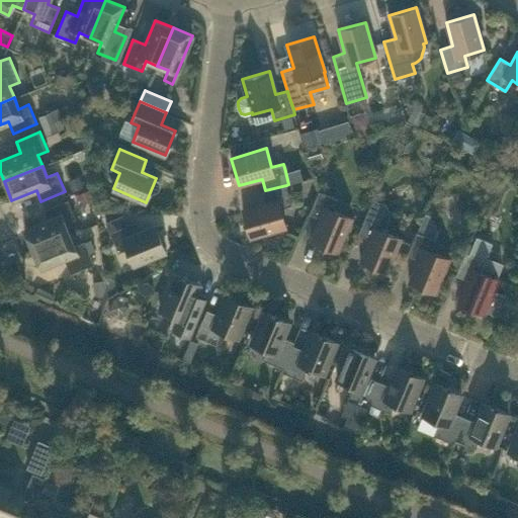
[(299,167),(285,171),(288,184),(304,180),(299,167)]
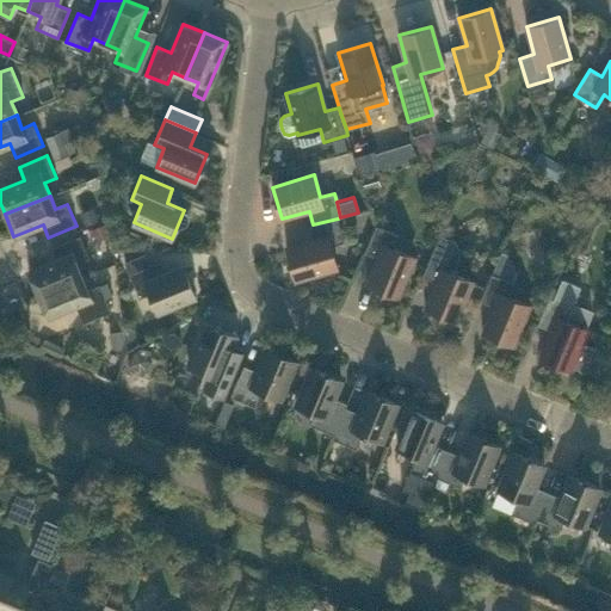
[(331,246),(344,242),(338,218),(313,224),(309,226),(314,240),(287,248),(295,281),(337,267),(331,246)]
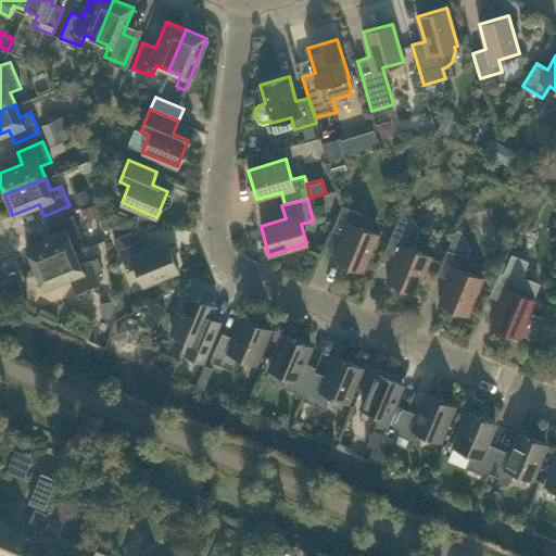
[(404,203),(384,251),(396,256),(387,280),(415,292),(430,256),(411,248),(418,229),(414,219),(408,217),(413,206),(411,205),(404,203)]
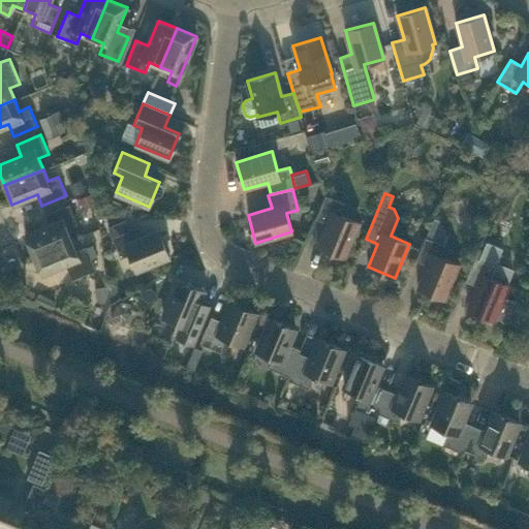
[(341,215),(345,204),(325,195),(315,218),(328,223),(318,246),(344,257),(359,222),(341,215)]
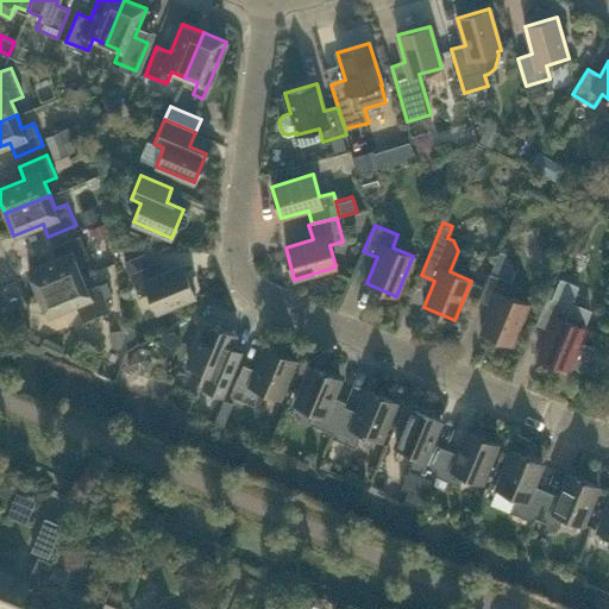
[(77,262),(88,257),(80,236),(52,246),(57,259),(29,271),(37,294),(82,275),(77,262)]
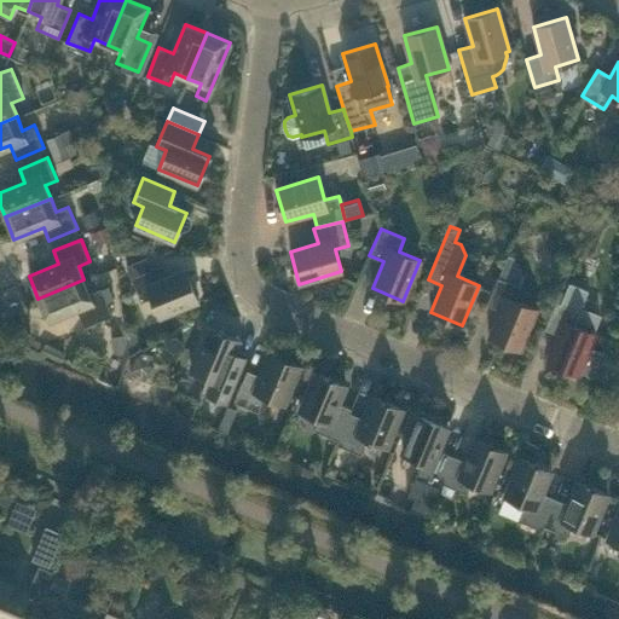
[(186,271),(168,278),(163,264),(131,277),(142,301),(151,298),(158,317),(198,300),(186,271)]
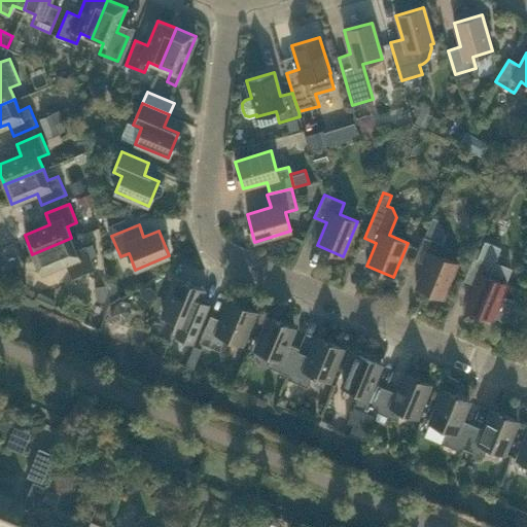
[(438,255),(444,244),(423,236),(414,259),(425,264),(416,287),(443,297),(457,264),(438,255)]
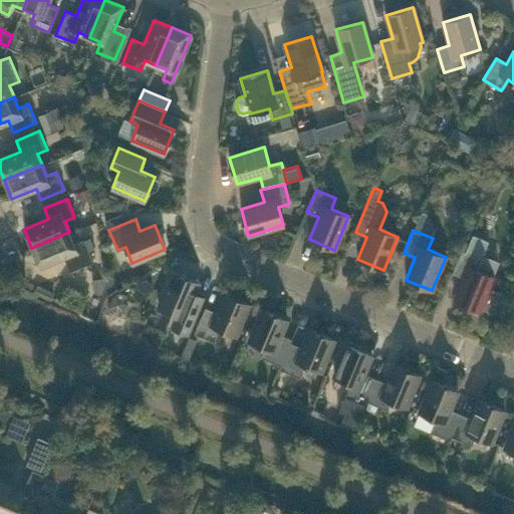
[(84,239),(74,243),(69,232),(31,248),(39,266),(63,256),(69,271),(93,261),(84,239)]
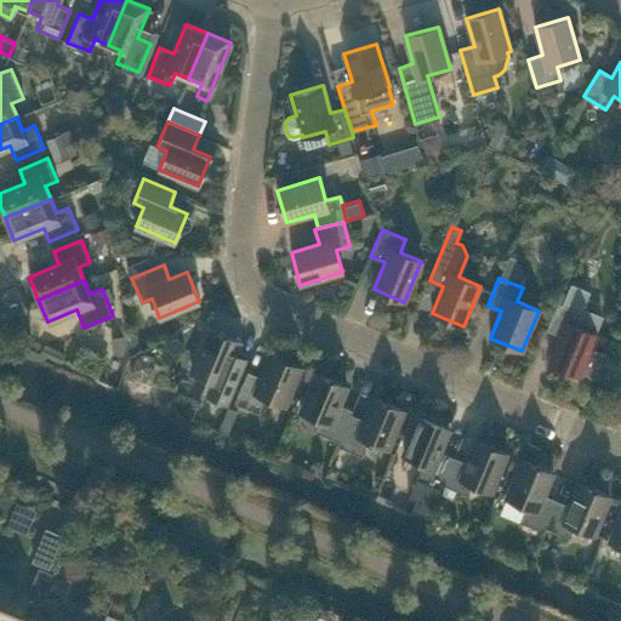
[(558,302),(546,330),(560,336),(550,363),(580,376),(597,335),(596,335),(603,315),(584,308),(591,291),(571,283),(563,305),(558,302)]
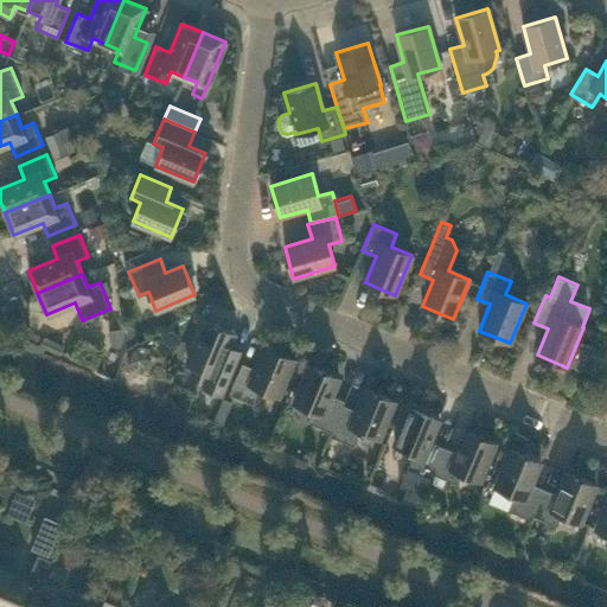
[(229,346),(234,333),(205,321),(187,364),(203,370),(197,384),(224,396),(242,352),(229,346)]
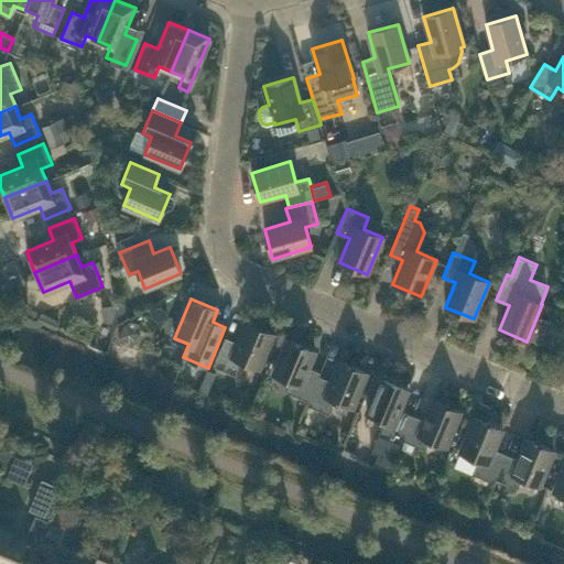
[(258,368),(273,333),(247,322),(238,342),(225,337),(213,366),(236,375),(241,361),(258,368)]
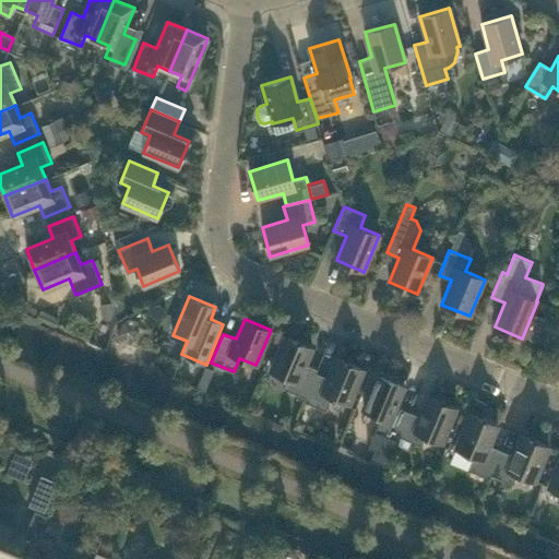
[(305,364),(312,347),(285,336),(271,371),(287,379),(284,388),(306,397),(316,372),(318,369),(305,364)]
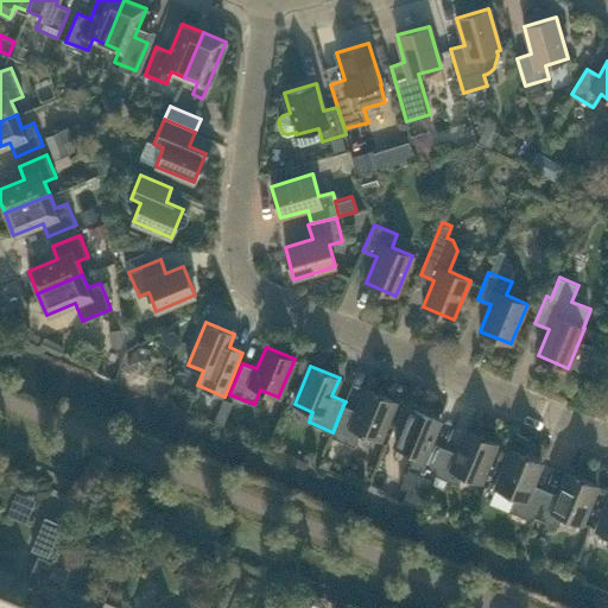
[(379,439),(396,400),(366,388),(356,411),(343,405),(333,432),(330,436),(354,447),(361,431),(379,439)]
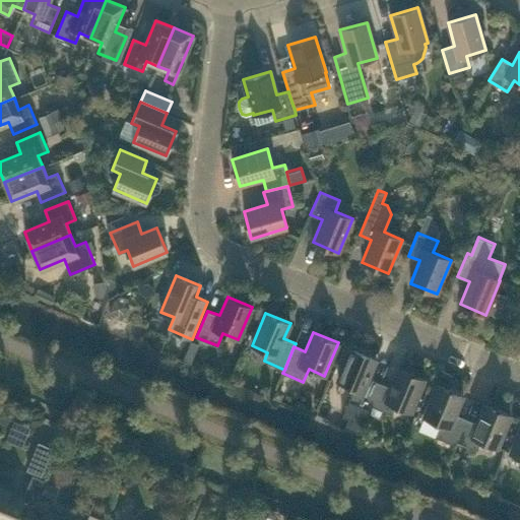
[(369,378),(376,359),(351,348),(338,382),(353,388),(348,400),(369,409),(371,405),(380,382),(369,378)]
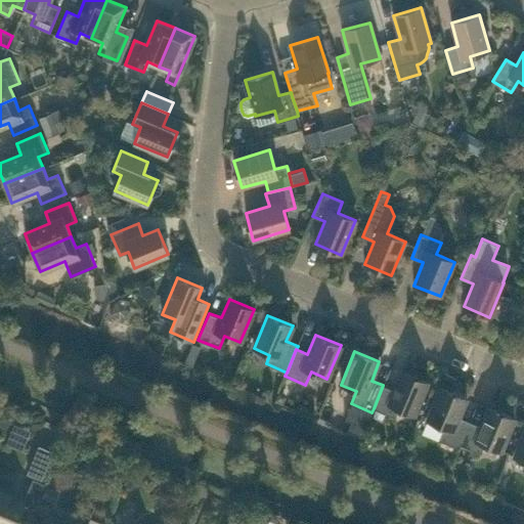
[(413,415),(427,382),(402,372),(394,390),(383,385),(374,408),(394,417),(397,408),(413,415)]
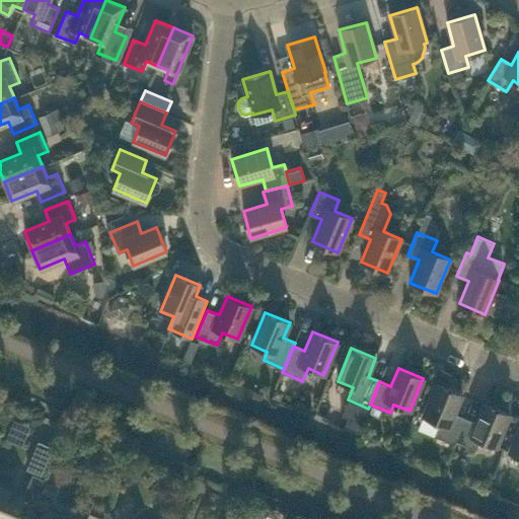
[(437,383),(423,417),(439,423),(434,436),(454,444),(456,440),(465,418),(454,413),(461,394),(437,383)]
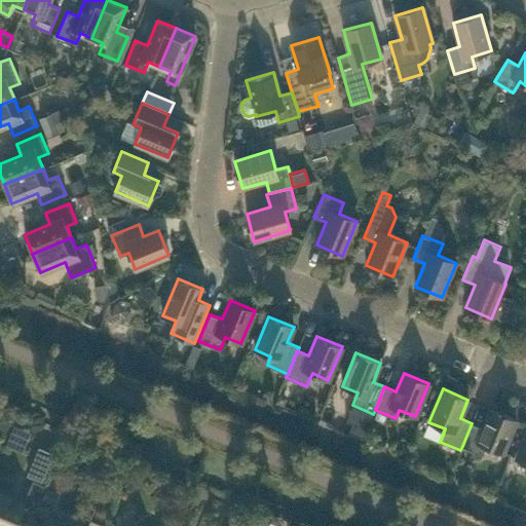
[(483,427),(472,423),(462,446),(483,455),(486,446),(502,453),(516,419),(491,409),(483,427)]
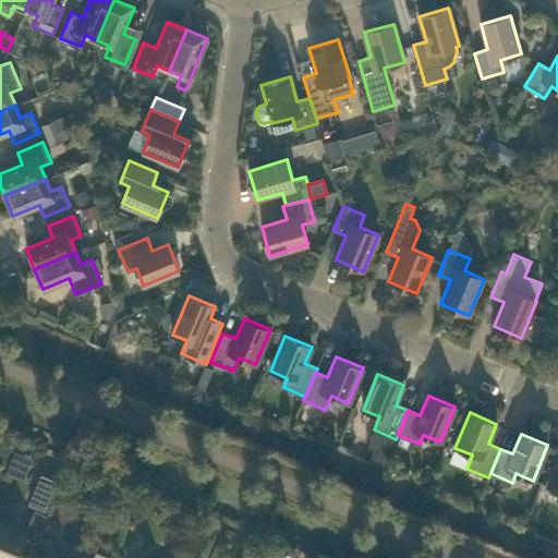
[(383,435),(377,447),(389,452),(395,439),(383,435)]
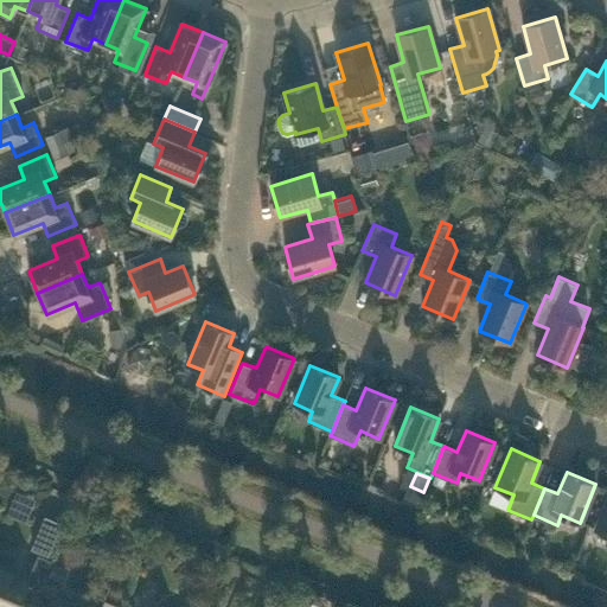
[(606,502),(595,529),(606,534),(606,502)]
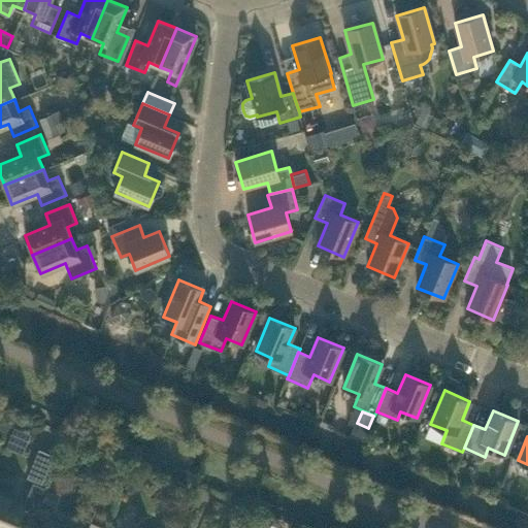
[(34,515),(45,487),(33,482),(25,501),(0,491),(0,527),(14,527),(23,509),(34,515)]
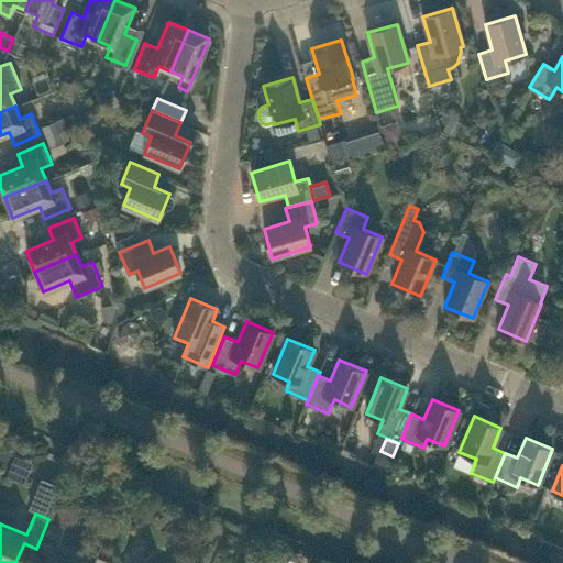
[(97,556),(94,562),(75,562),(50,552),(44,562),(111,562),(97,556)]
